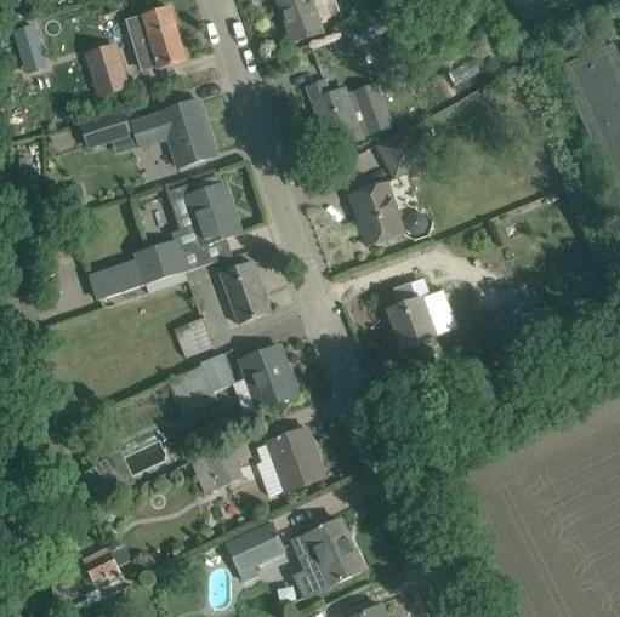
[(278,0),(293,41),(322,32),(319,23),(334,18),(326,0),(278,0)]
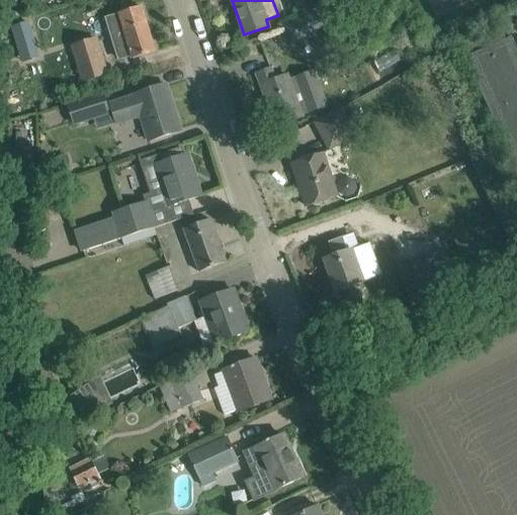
[(433,0),(437,9),(460,0),(433,0)]
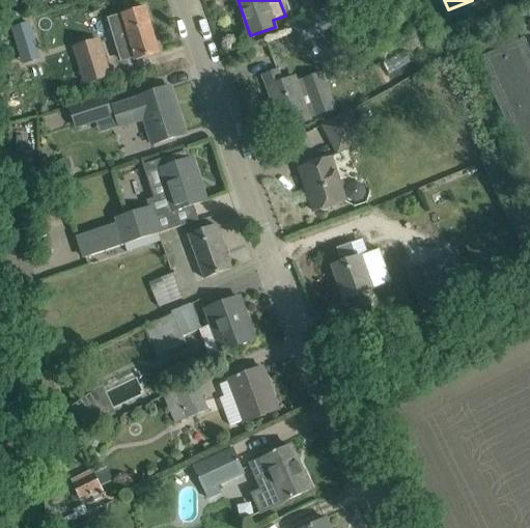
[(144,5),(109,16),(113,31),(114,34),(113,35),(116,44),(120,60),(134,56),(135,58),(138,57),(158,51),(148,21),(144,5)]
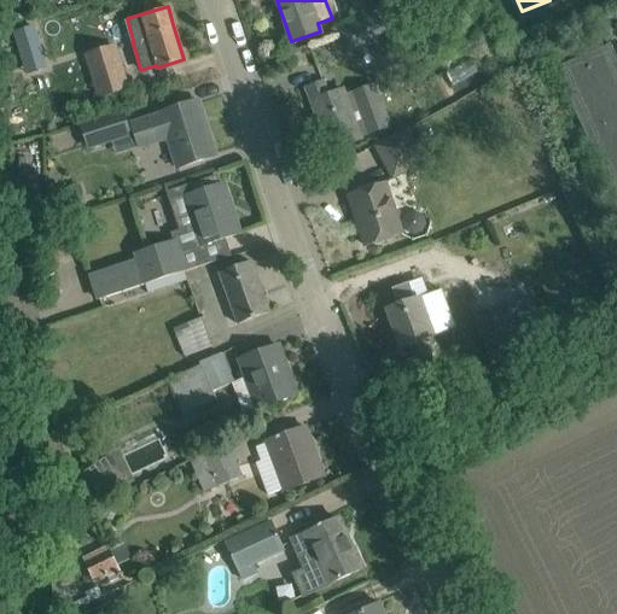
[(373,9),(353,21),(364,40),(384,28),(373,9)]
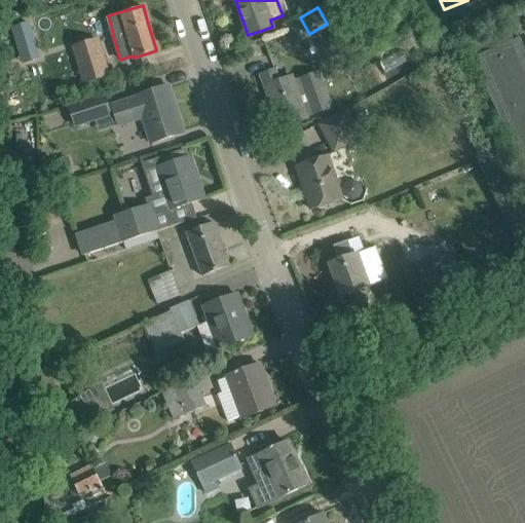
[(30,32),(30,29),(28,22),(12,27),(15,36),(30,32)]
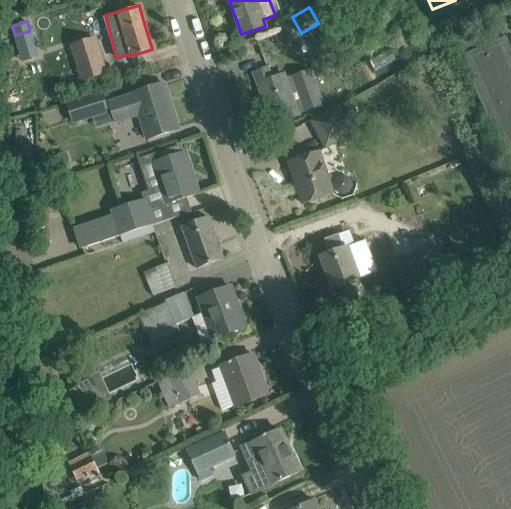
[(510,49),(505,34),(459,54),(510,172),(510,49)]
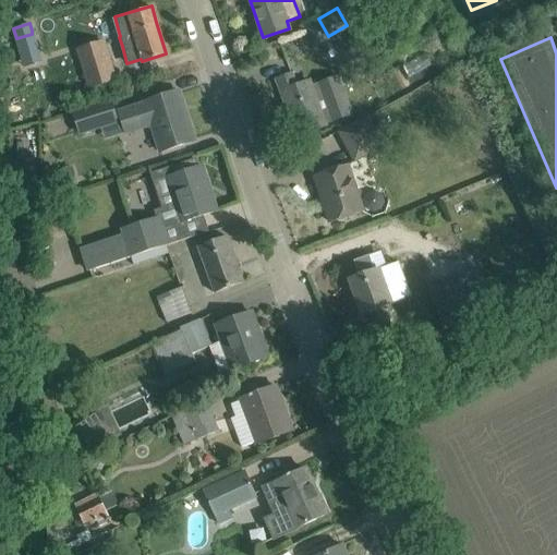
[(114,77),(103,38),(76,47),(88,85),(114,77)]
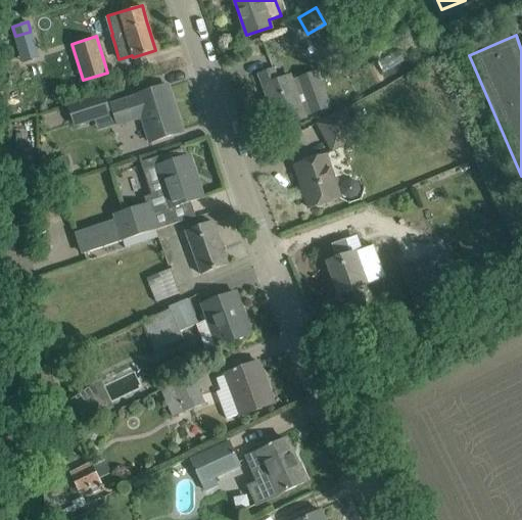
[(277,65),(258,73),(266,92),(268,92),(280,125),(330,106),(317,69),(292,78),(290,72),(280,75),(277,65)]
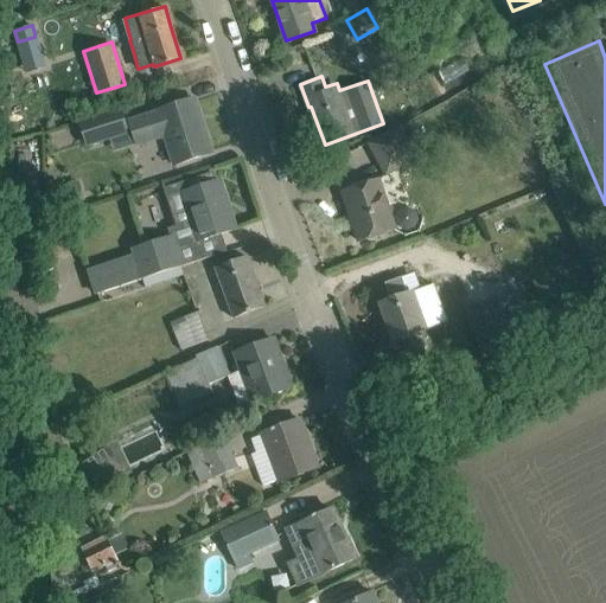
[(193,96),(171,103),(157,108),(157,109),(127,119),(129,129),(134,142),(164,133),(173,162),(210,151),(193,96)]
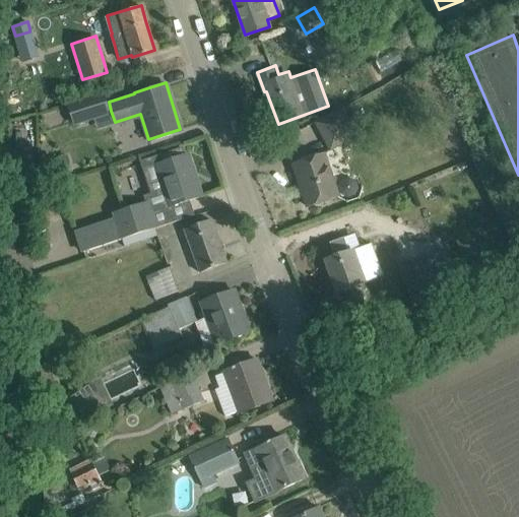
[(65,103),(72,123),(111,111),(108,102),(106,103),(102,90),(65,103)]
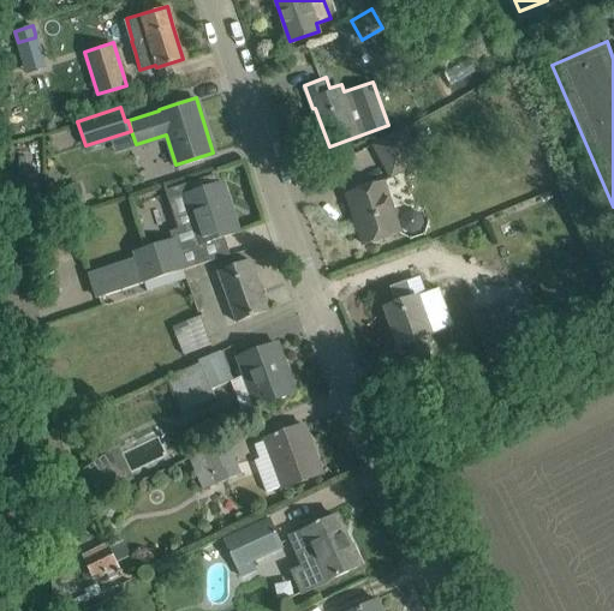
[(404,129),(374,144),(389,174),(419,157),(404,129)]
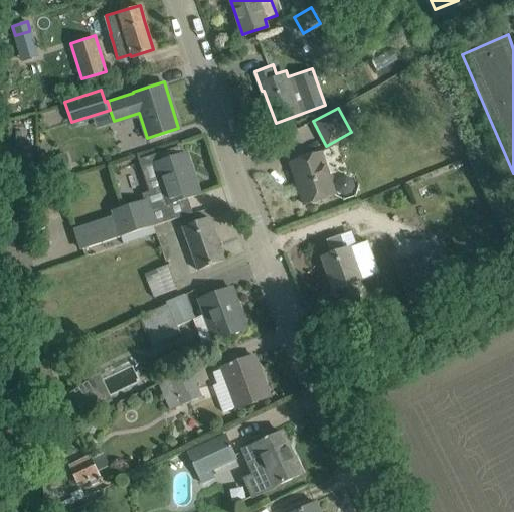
[(141,165),(149,190),(141,193),(143,197),(110,209),(111,214),(119,235),(153,223),(148,209),(199,192),(185,151),(182,152),(179,145),(151,154),(153,162),(141,165)]
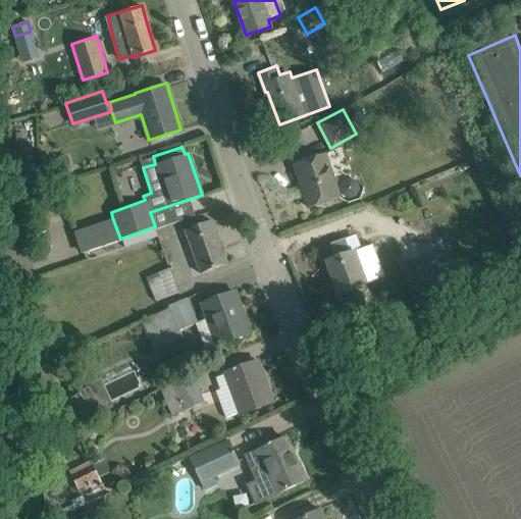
[(340,195),(326,152),(294,163),(308,205),(340,195)]
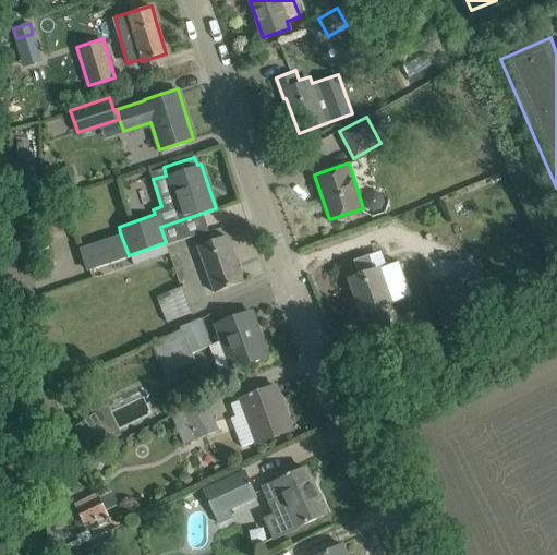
[(86,269),(129,255),(120,232),(79,245),(86,269)]
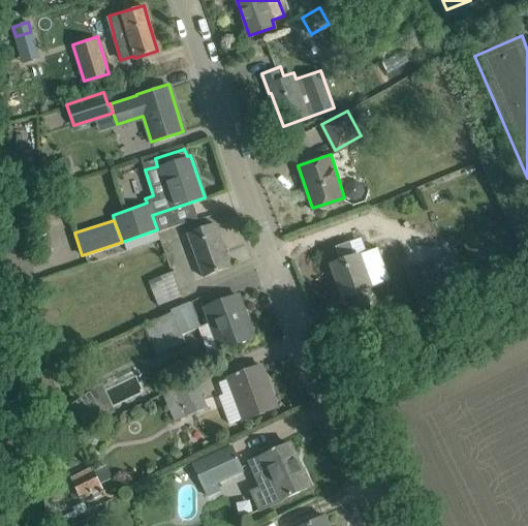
[(214,221),(194,228),(187,231),(203,275),(229,265),(214,221)]
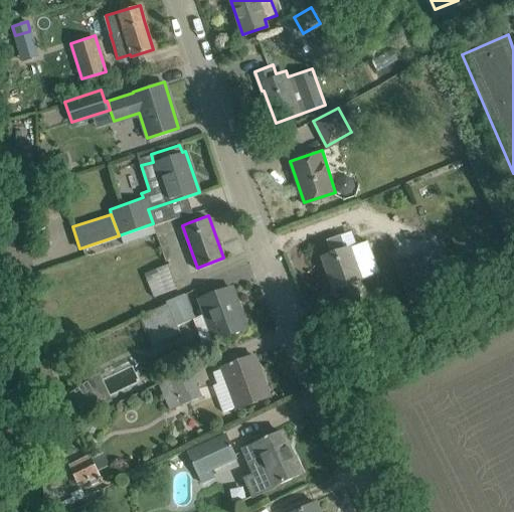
[(352,228),(344,231),(326,238),(331,252),(322,256),(333,288),(360,278),(352,258),(361,254),(352,228)]
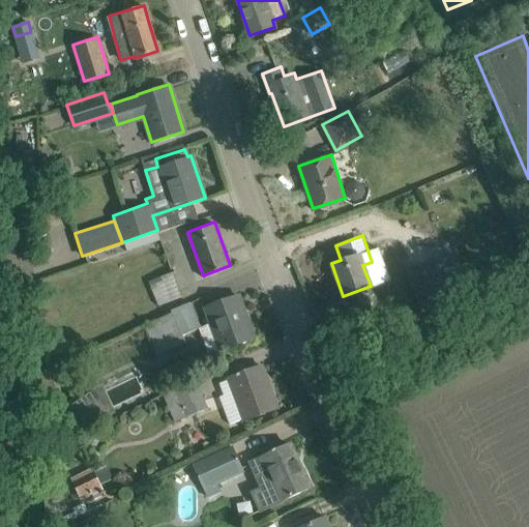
[(448,296),(434,262),(406,273),(420,308),(448,296)]
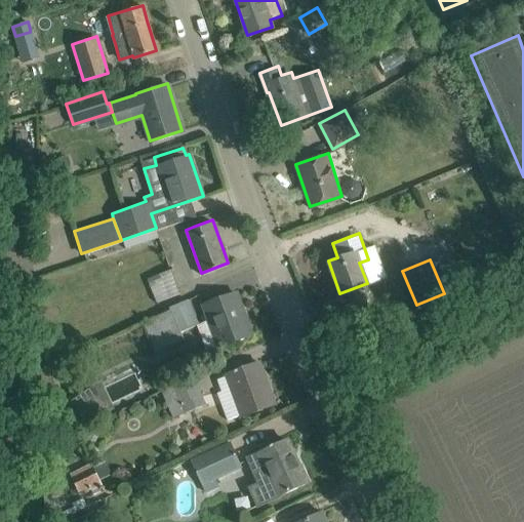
[(154,300),(179,290),(170,267),(145,277),(154,300)]
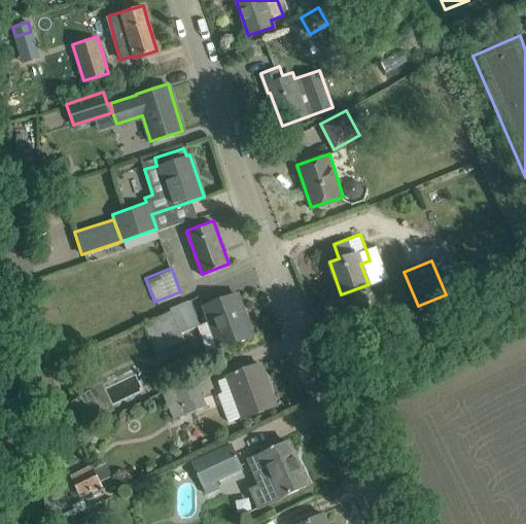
[(236,292),(217,300),(203,305),(219,347),(252,335),(236,292)]
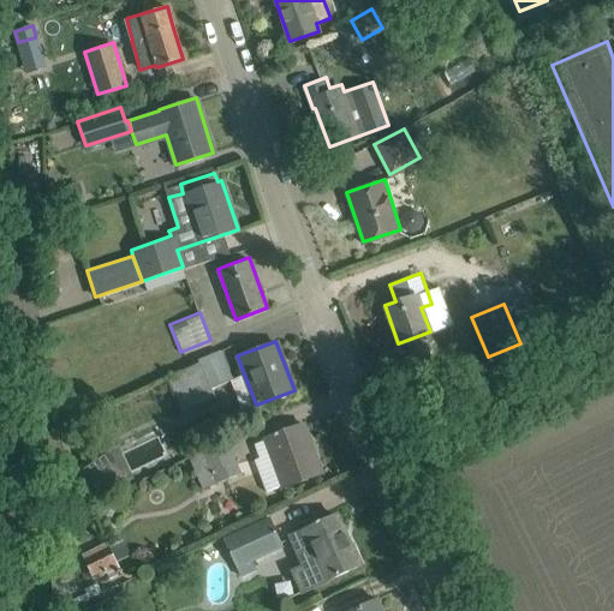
[(197,357),(198,360),(165,376),(180,411),(215,395),(212,387),(232,377),(219,348),(197,357)]
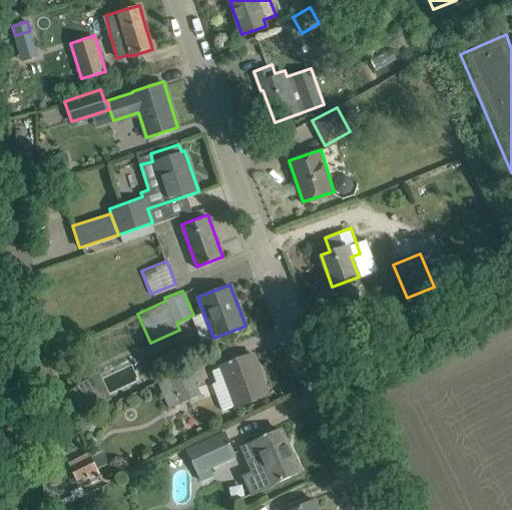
[(252,353),(233,359),(220,365),(235,405),(268,394),(252,353)]
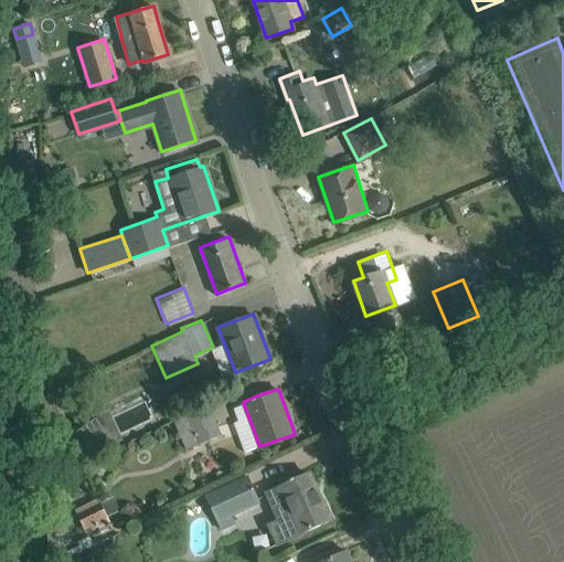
[(208,404),(173,420),(185,447),(198,442),(220,433),(208,404)]
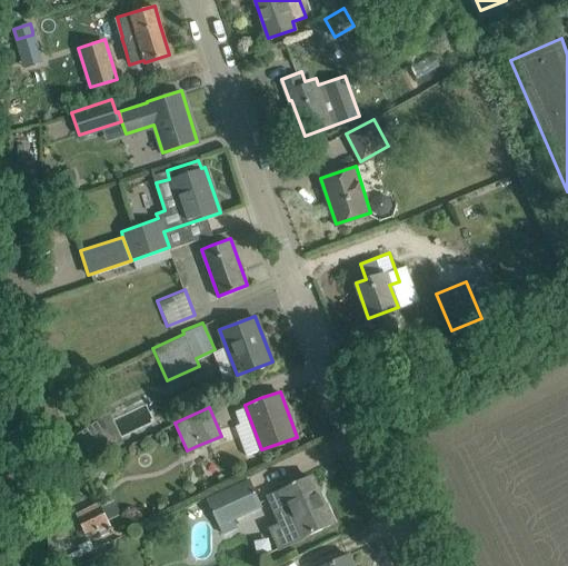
[(81,462),(122,442),(107,410),(83,423),(85,424),(67,433),(81,462)]
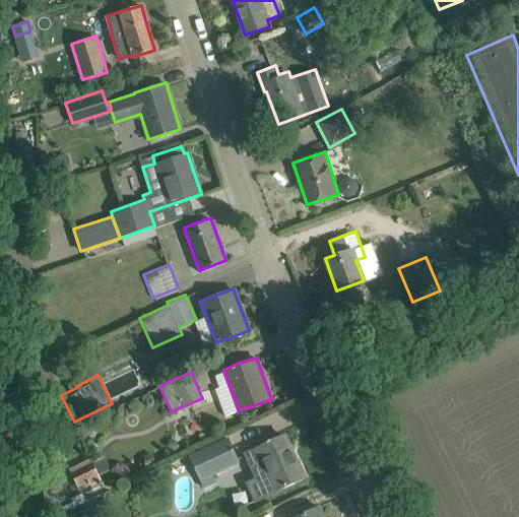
[(283,434),(242,452),(254,476),(244,480),(253,500),(305,476),(297,459),(295,460),(283,434)]
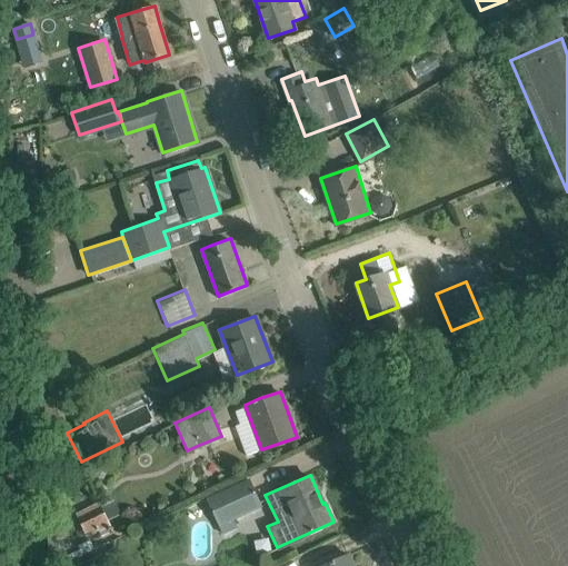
[(260,505),(248,476),(205,496),(222,533),(238,526),(233,517),(260,505)]
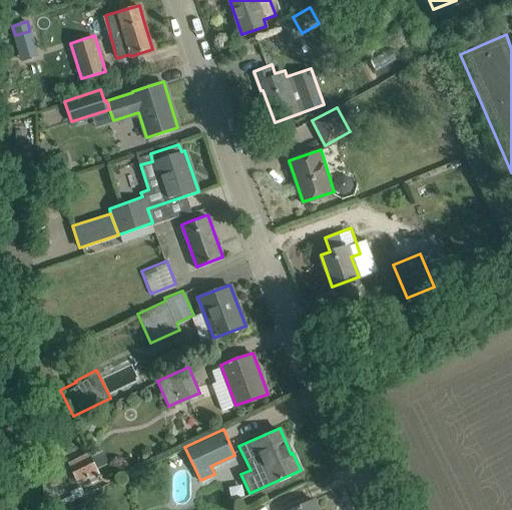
[(88,451),(67,461),(77,482),(99,472),(88,451)]
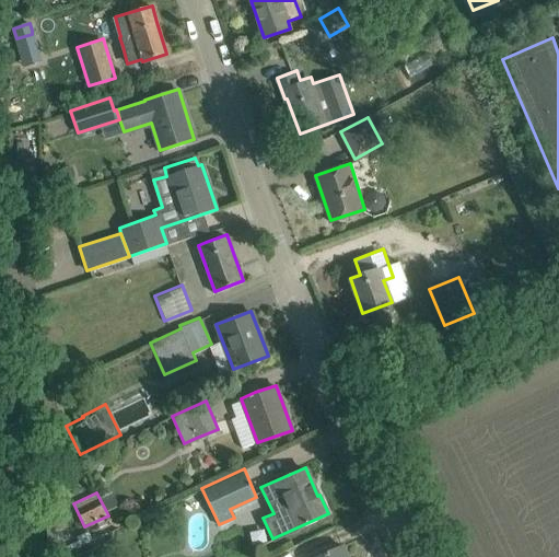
[(62,553),(92,538),(88,529),(76,534),(78,538),(60,547),(62,553)]
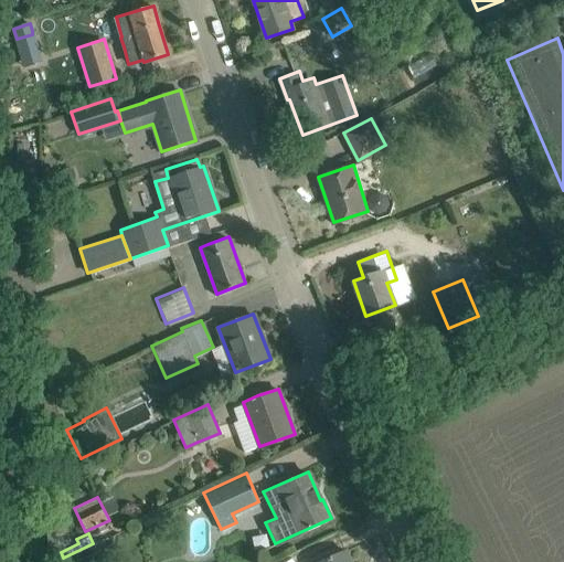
[(351,561),(346,550),(317,561),(351,561)]
